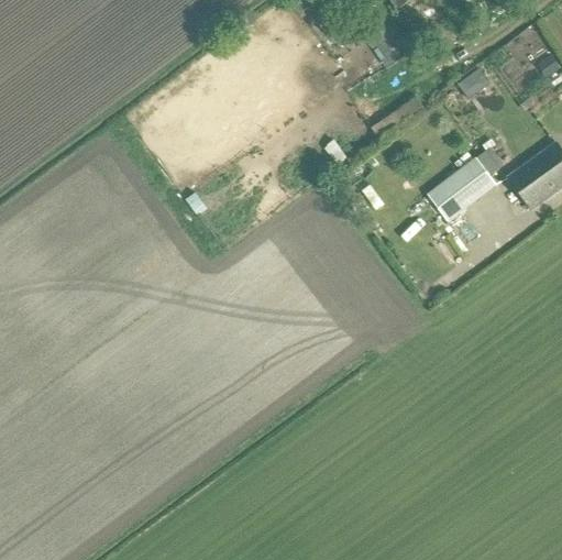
[(308,8),(302,1),(294,8),(299,15),(308,8)]
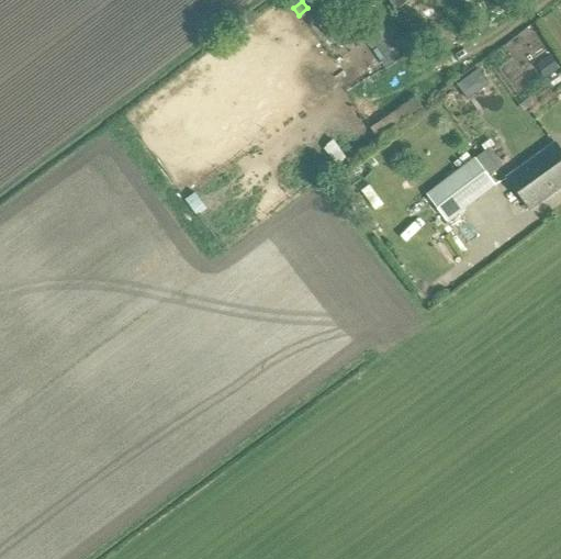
[(358,31),(388,71),(413,53),(380,3),(355,21),(360,29),(358,31)]
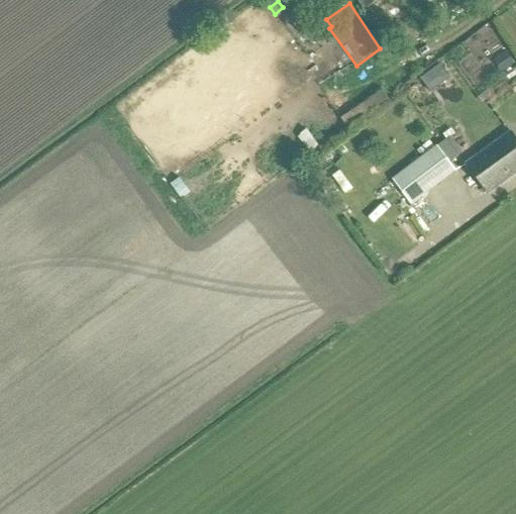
[(515,63),(488,22),(447,50),(480,97),(515,71),(515,63)]
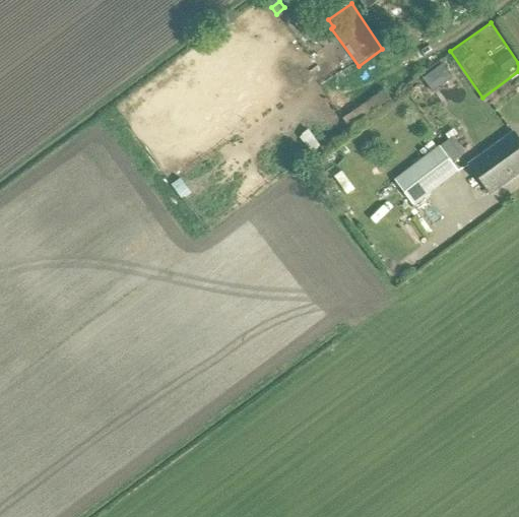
[(451,73),(442,60),(424,73),(433,86),(451,73)]
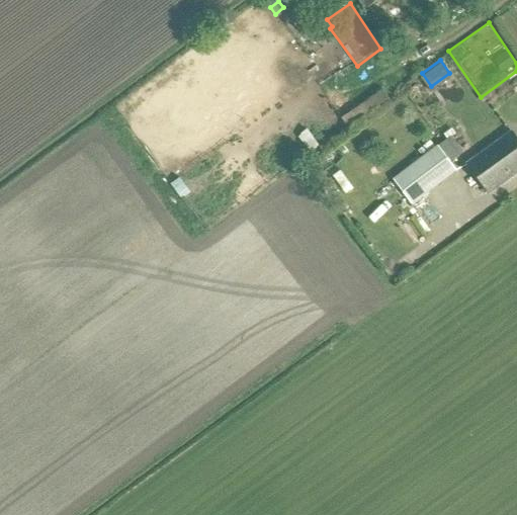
[(346,124),(386,97),(380,89),(340,117),(346,124)]
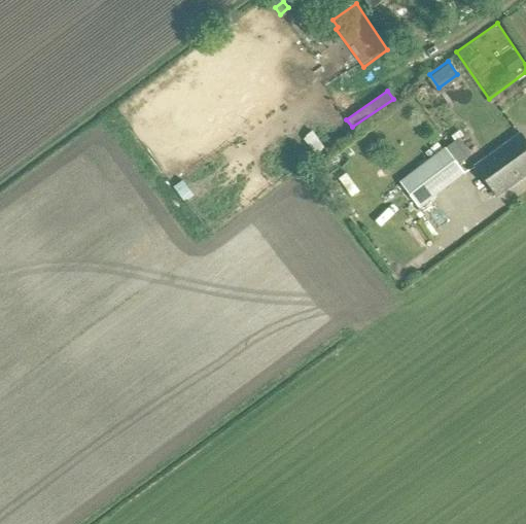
[(317,152),(327,145),(316,129),(306,136),(317,152)]
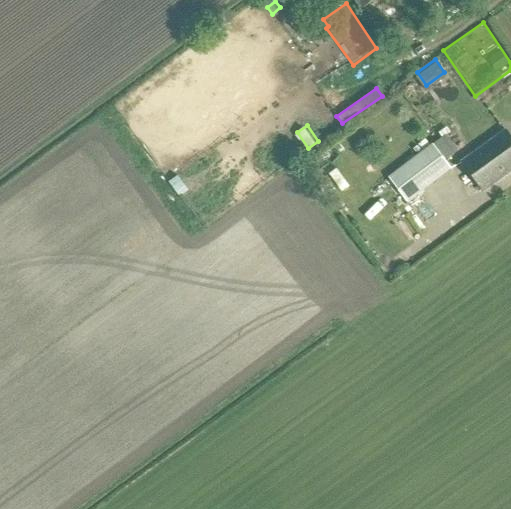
[(510,137),(505,129),(461,161),(482,190),(510,169),(510,137)]
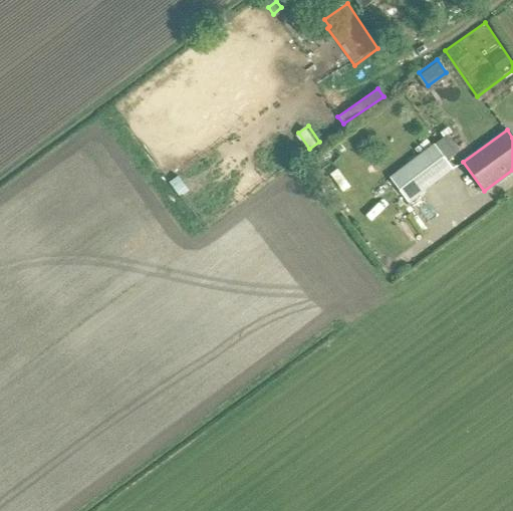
[(434,143),(389,177),(408,202),(452,168),(434,143)]
